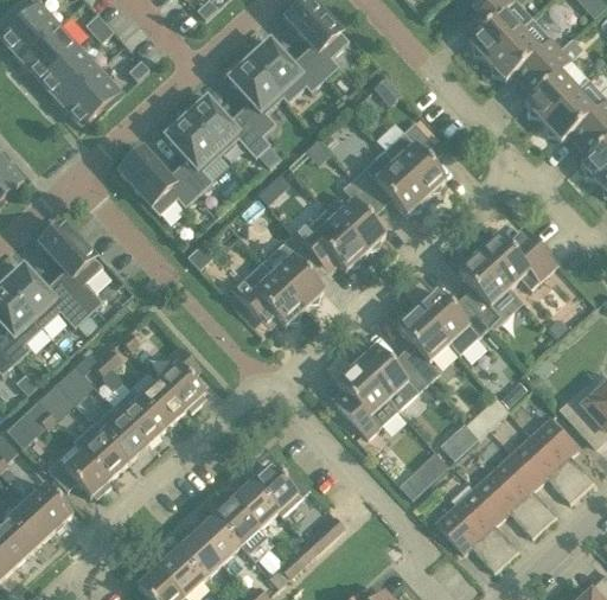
[(0,36),(20,58),(58,24),(38,0),(33,0),(20,12),(23,16),(0,36)]
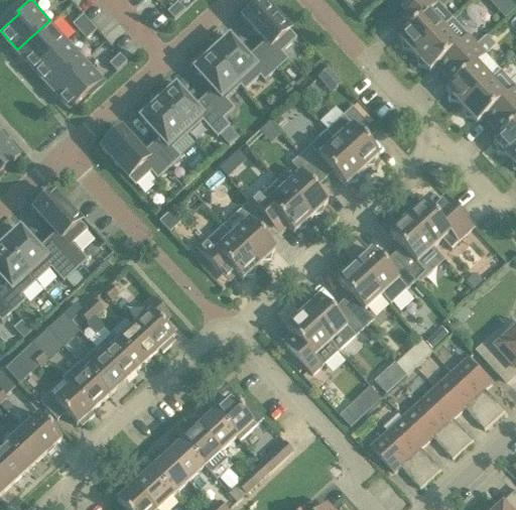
[(174,15),(184,6),(179,0),(175,0),(167,7),(174,15)]
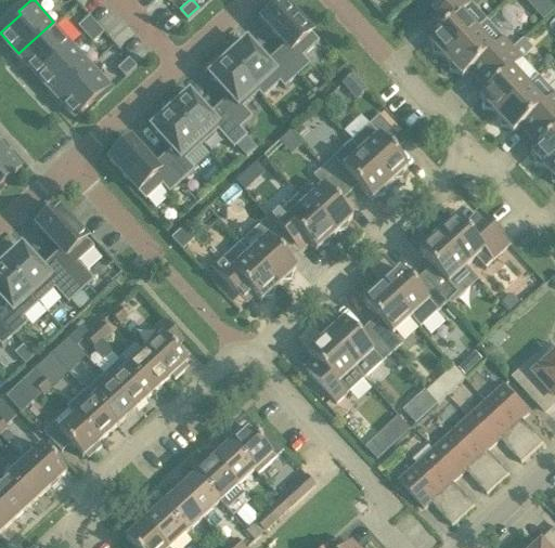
[(276,50),(297,72),(309,60),(302,52),(319,37),(285,0),(279,0),(262,15),(272,26),(272,27),(279,36),(280,35),(286,40),(276,50)]
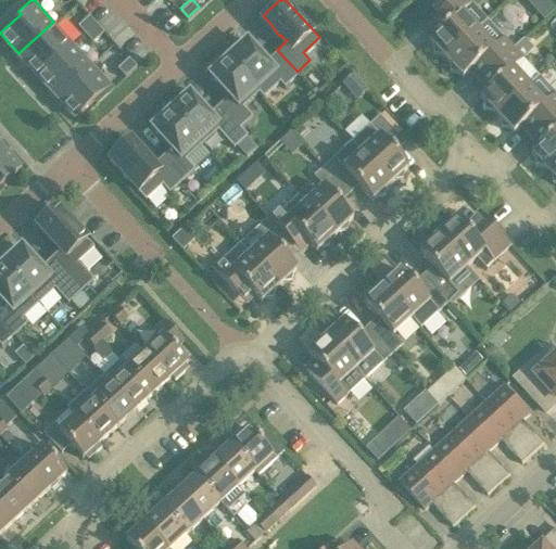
[(446,54),(489,15),(475,0),(450,0),(439,10),(447,20),(430,36),(433,40),(434,48),(442,50),(446,54)]
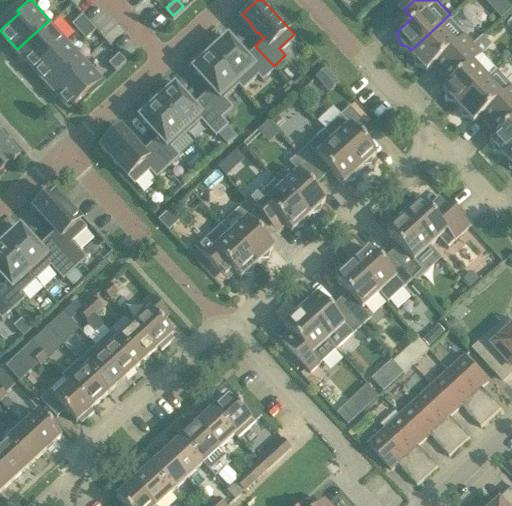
[(78,28),(89,18),(82,11),(71,20),(78,28)]
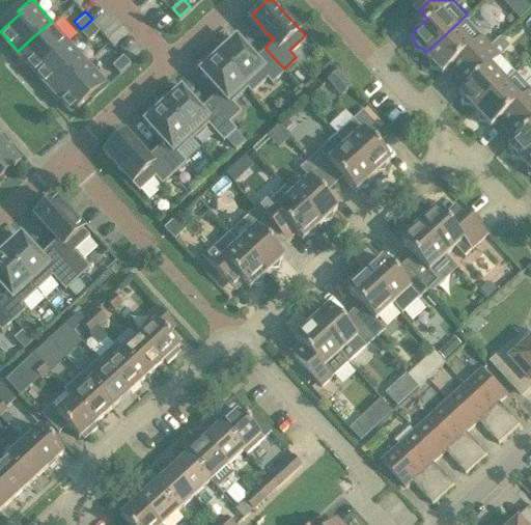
[(491,42),(467,15),(426,52),(430,56),(431,63),(439,65),(442,70),(447,65),(455,74),(491,42)]
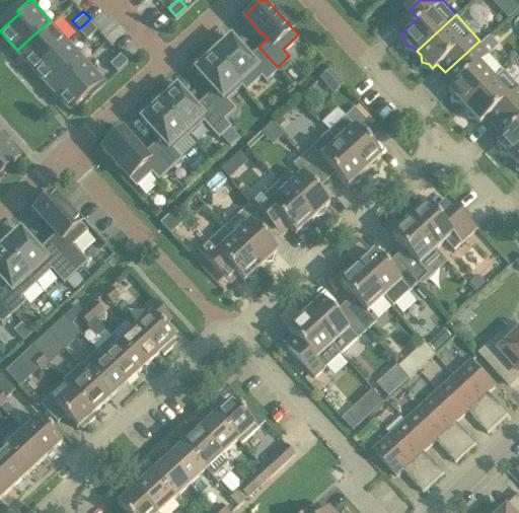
[(90,18),(79,28),(86,35),(96,26),(90,18)]
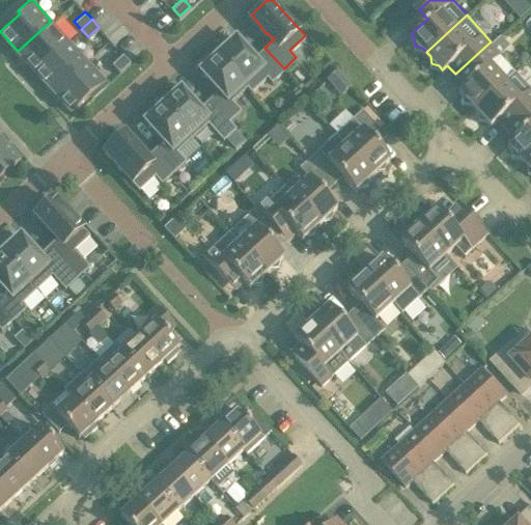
[(51,21),(18,51),(35,71),(68,39),(51,21)]
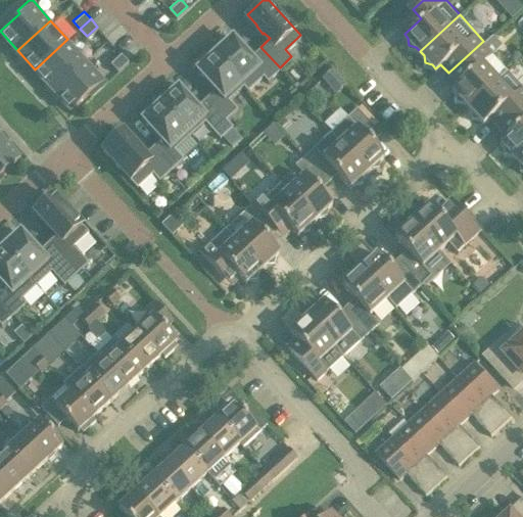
[(493,32),(483,41),(448,73),(457,82),(453,86),(456,91),(457,98),(464,99),(468,103),(498,77),(508,67),(492,51),(503,42),(493,32)]
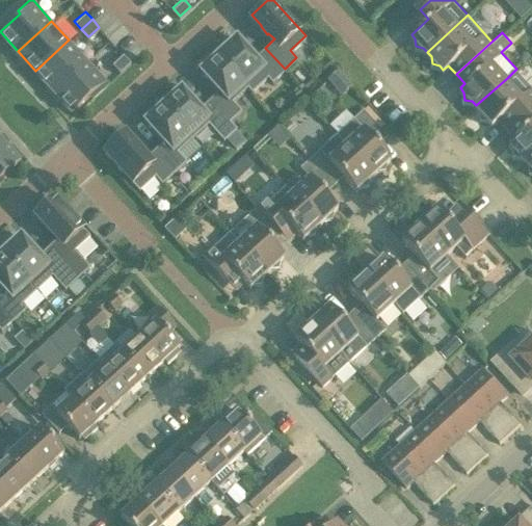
[(217,51),(253,89),(266,77),(270,81),(285,69),(265,48),(256,56),(236,34),(230,41),(227,37),(216,47),(219,50),(217,51)]
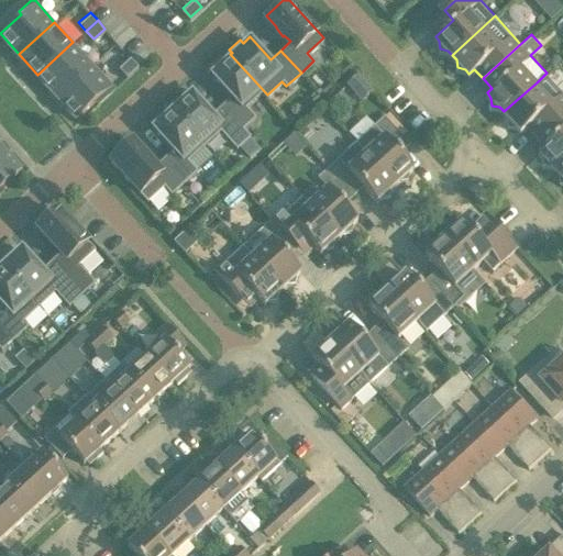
[(117,68),(130,54),(114,41),(101,55),(117,68)]
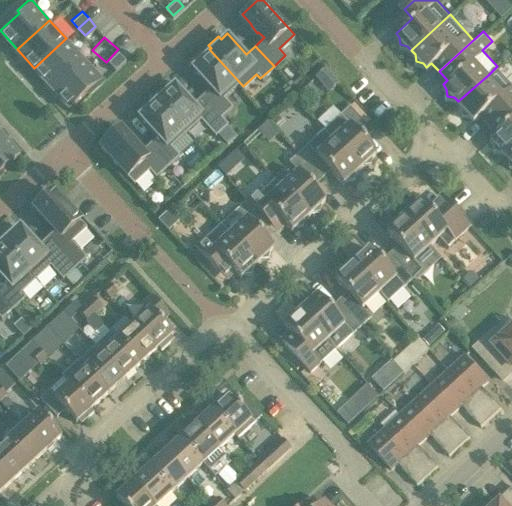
[(66,38),(34,68),(51,87),(84,57),(66,38)]
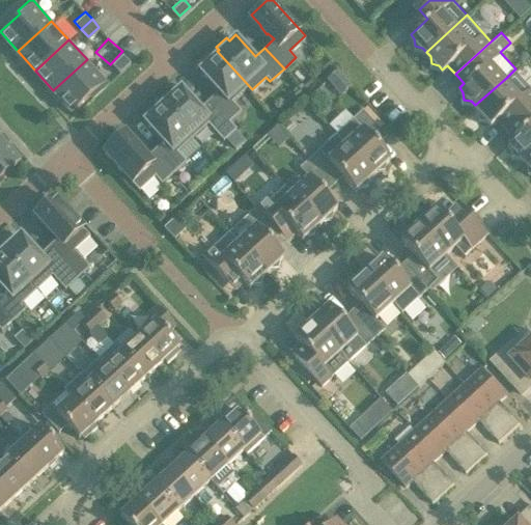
[(210,98),(228,119),(240,110),(231,100),(245,87),(249,90),(252,89),(217,51),(199,67),(218,89),(210,98)]
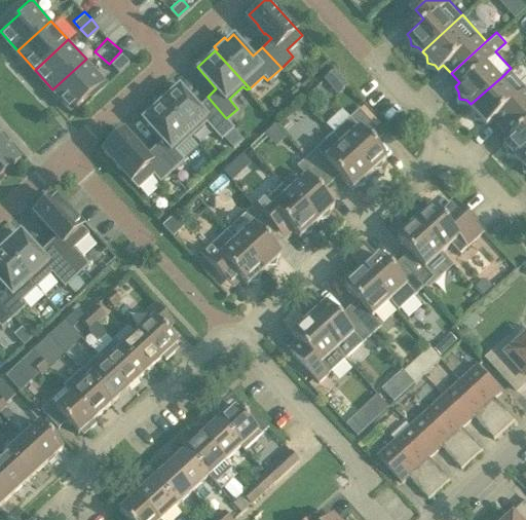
[(118,70),(128,60),(121,52),(111,62),(118,70)]
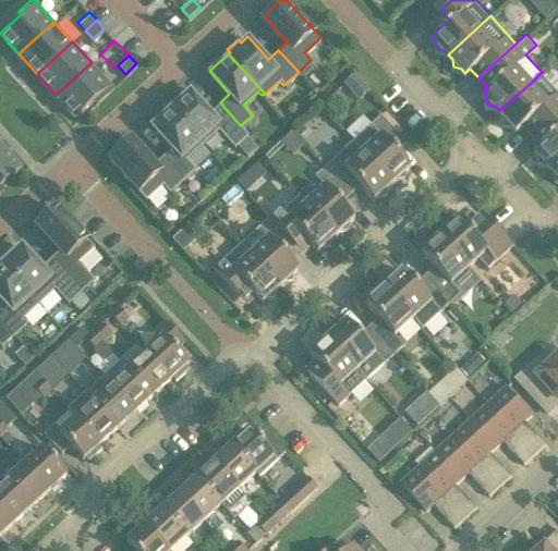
[(92,62),(56,95),(74,114),(96,95),(98,98),(112,85),(92,62)]
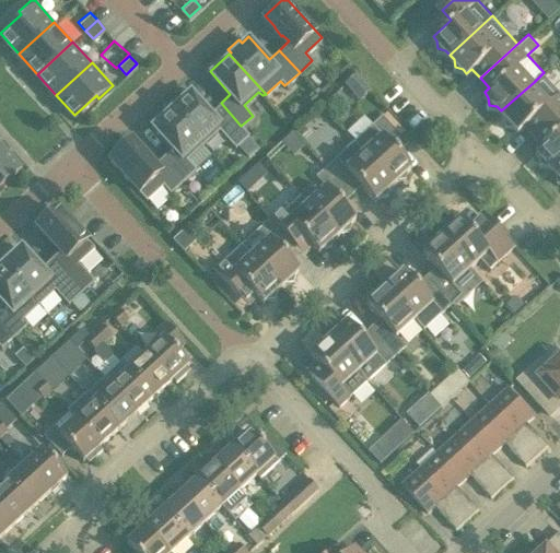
[(359,68),(347,75),(360,93),(371,84),(359,68)]
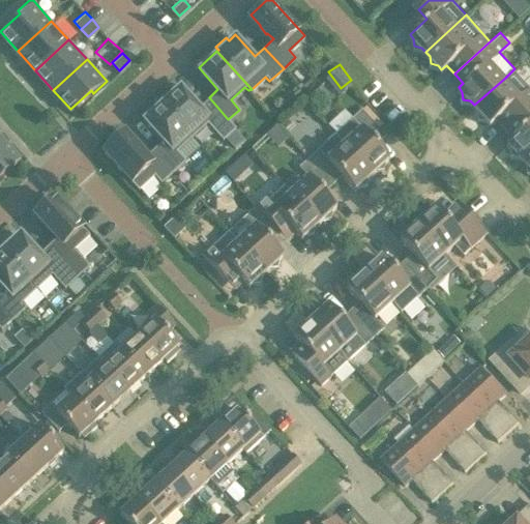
[(520,93),(505,78),(474,105),(478,109),(479,116),(486,118),(490,122),(495,118),(503,126),(529,102),(529,85),(520,93)]
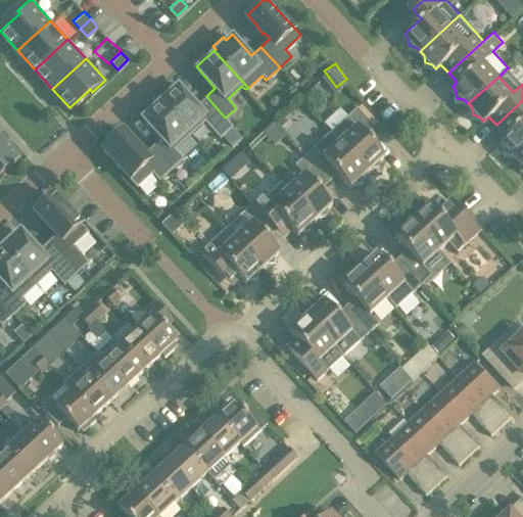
[(159,100),(189,133),(204,119),(220,136),(231,126),(225,119),(225,118),(206,96),(197,104),(178,84),(172,89),(169,86),(158,95),(161,98),(159,100)]
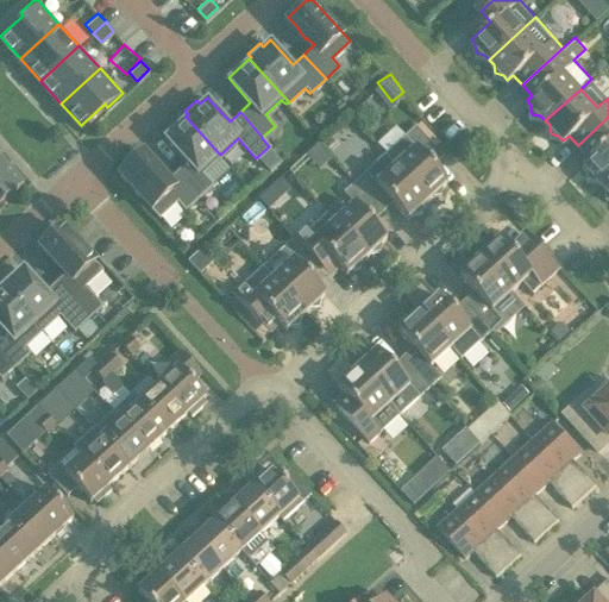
[(176,170),(199,194),(213,182),(203,170),(220,155),(186,117),(183,119),(181,115),(169,125),(173,129),(164,136),(187,161),(176,170)]
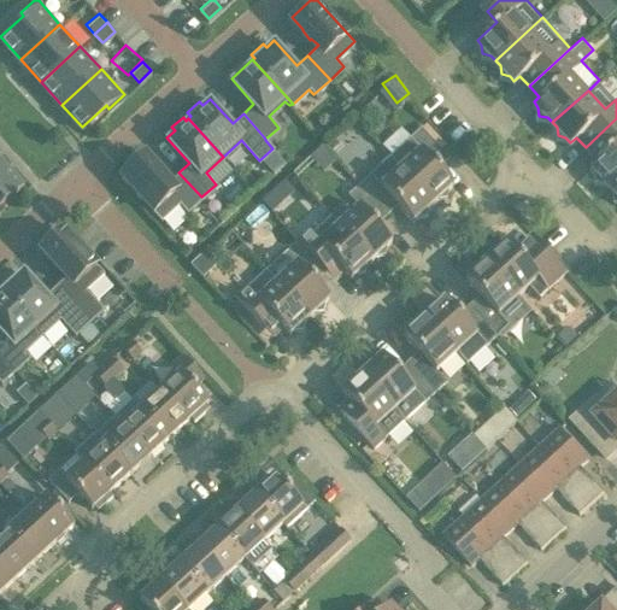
[(616,118),(586,147),(597,158),(591,164),(594,169),(595,177),(604,180),(609,185),(616,176),(616,118)]
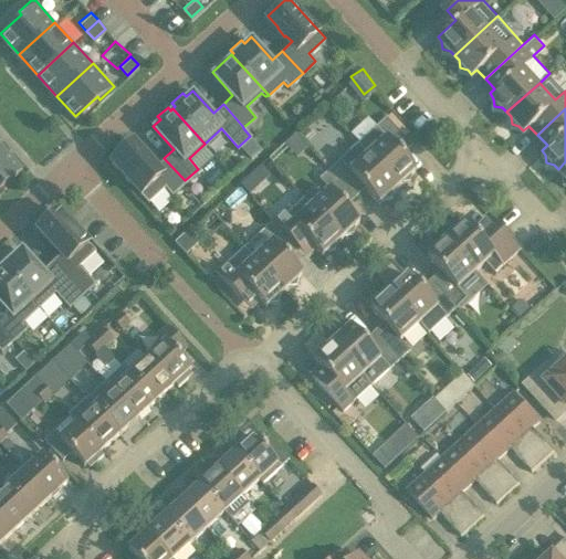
[(387,113),(377,122),(358,139),(398,181),(402,178),(410,177),(412,169),(417,165),(400,146),(409,137),(387,113)]
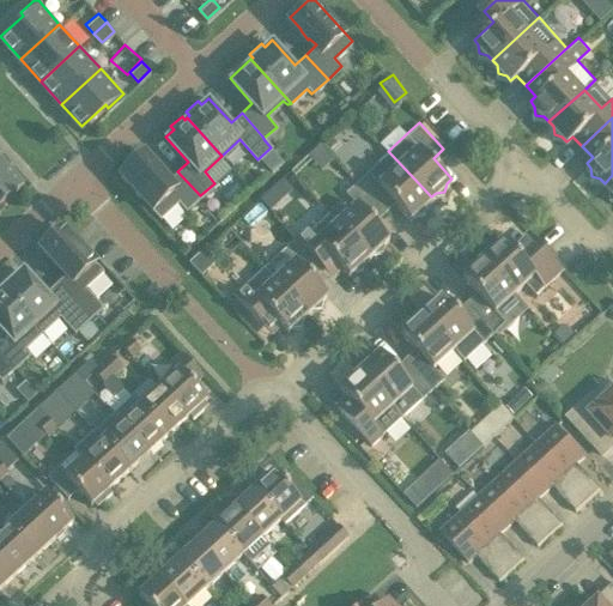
[(431,197),(388,151),(358,179),(382,205),(393,195),(411,216),(416,211),(425,210),(426,201),(431,197)]
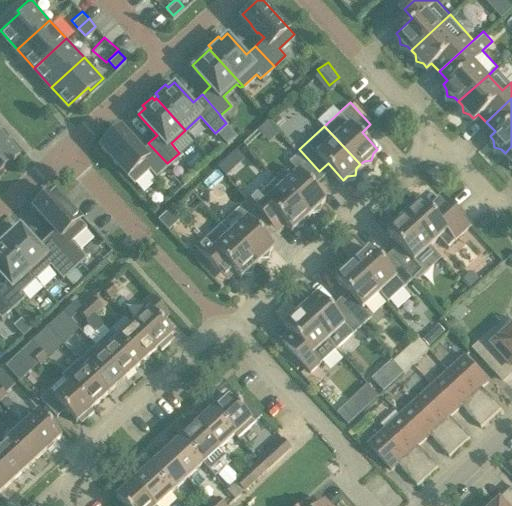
[(118,127),(100,144),(134,181),(149,167),(156,174),(167,163),(148,143),(140,151),(134,145),(135,144),(128,137),(127,138),(118,127)]
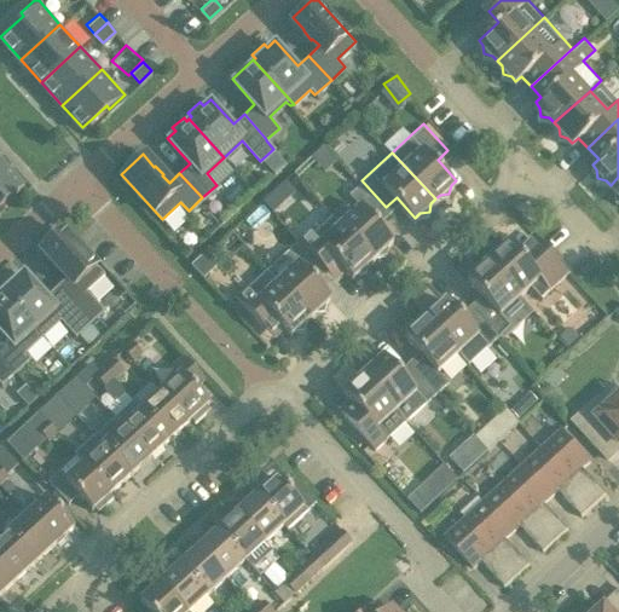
[(0,208),(1,207),(0,206),(0,202),(22,183),(1,160),(0,161),(0,208)]
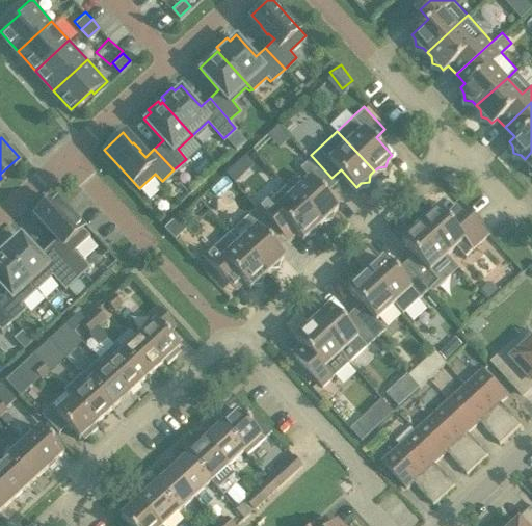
[(310,174),(293,189),(321,220),(325,216),(333,215),(334,208),(339,204),(322,186),(331,178),(311,155),(301,163),(310,174)]
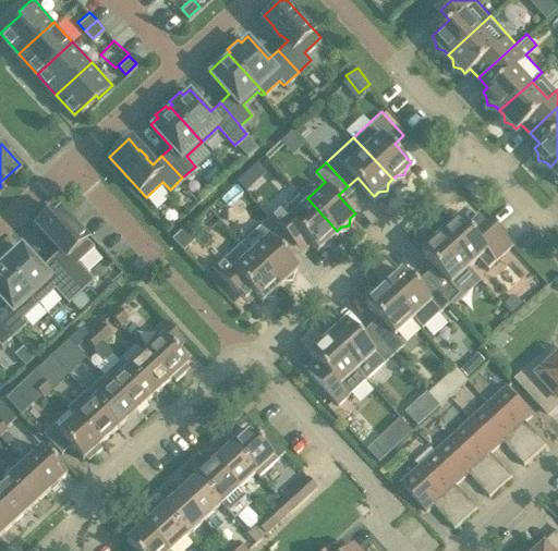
[(279,205),(269,213),(292,237),(301,247),(311,239),(318,247),(323,243),(330,242),(332,234),(337,231),(307,198),(300,191),(282,207),(279,205)]
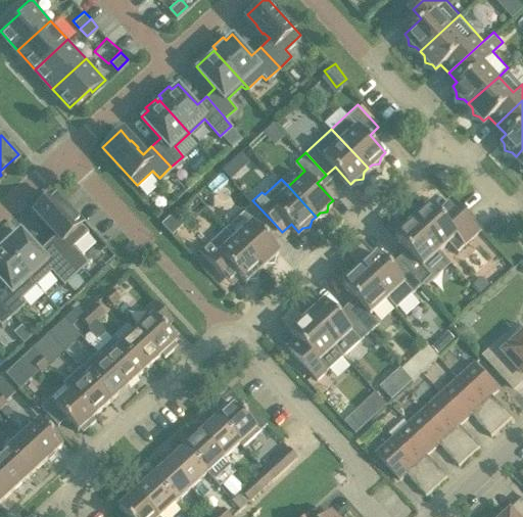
[(57,233),(48,241),(76,271),(88,260),(73,243),(88,229),(54,191),(35,208),(57,233)]
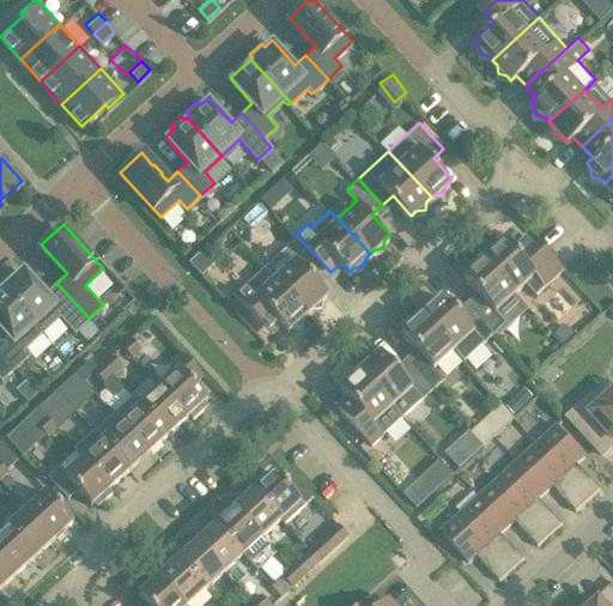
[(321,261),(296,235),(285,246),(296,256),(275,274),(308,310),(313,305),(321,304),(323,296),(328,291),(310,272),(321,261)]
